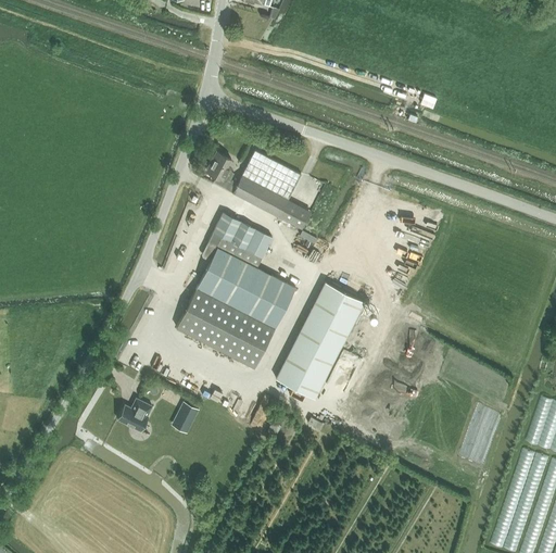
[(236,0),(263,8),(264,8),(269,9),(272,0),(236,0)]
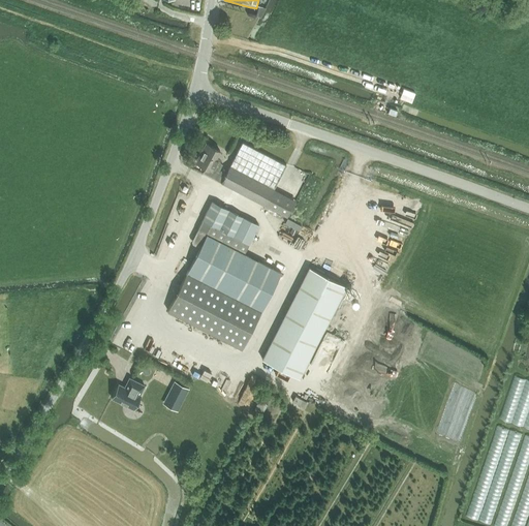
[(287,168),(243,145),(221,185),(287,220),(296,205),(274,192),(287,168)]
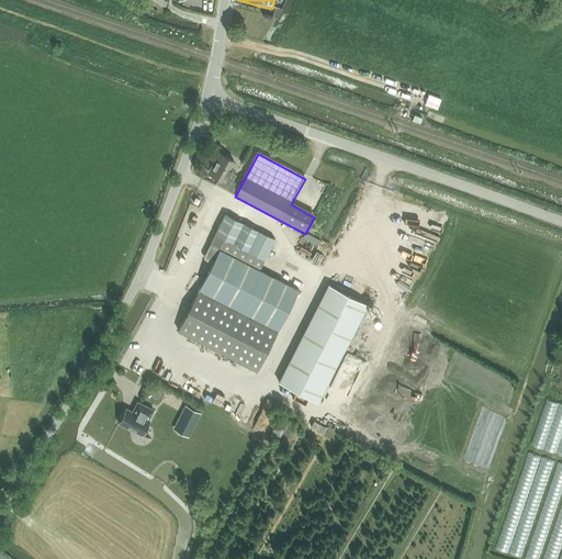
[(209,175),(218,180),(215,186),(229,194),(233,189),(232,188),(237,178),(234,176),(235,175),(229,171),(234,164),(220,155),(209,175)]
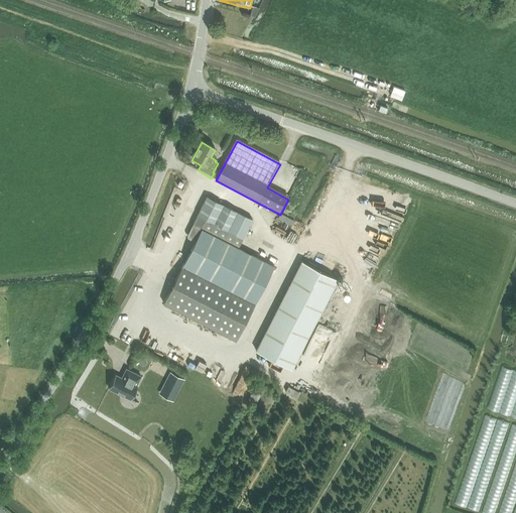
[(192,226),(202,231),(163,303),(236,342),(274,268),(239,249),(253,222),(207,198),(192,226)]
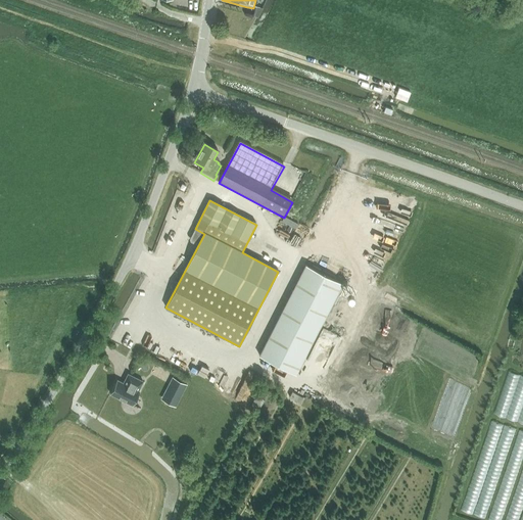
[(294,208),(288,221),(297,225),(303,213),(294,208)]
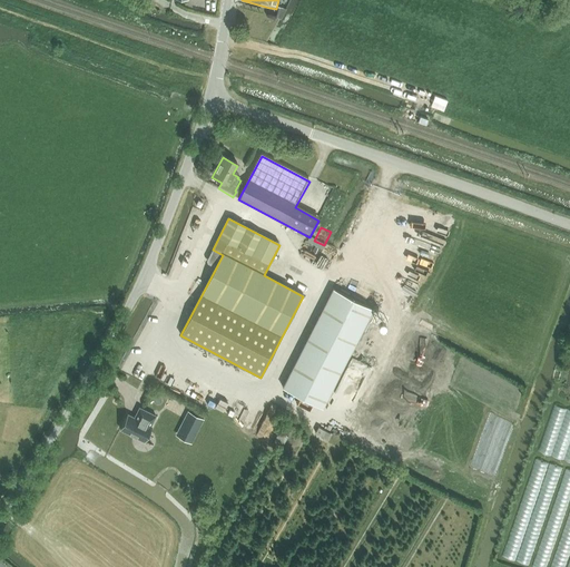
[(323,411),(373,311),(333,291),(282,390),(323,411)]
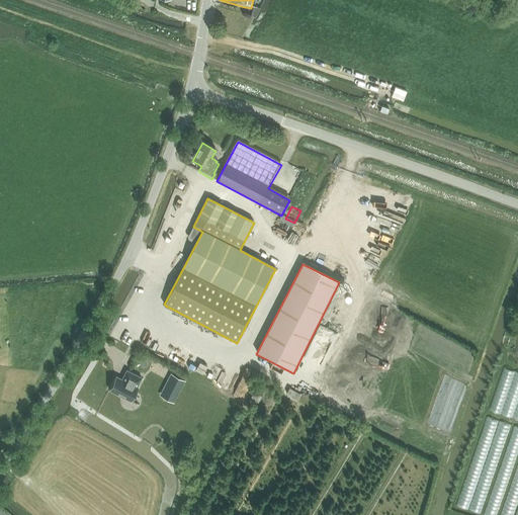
[(517,371),(503,367),(490,411),(517,419),(517,371)]
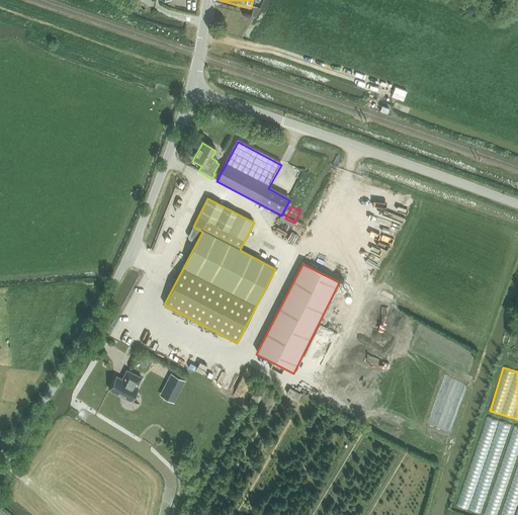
[(116,378),(109,393),(131,404),(138,390),(137,390),(142,380),(128,373),(126,372),(121,381),(116,378)]
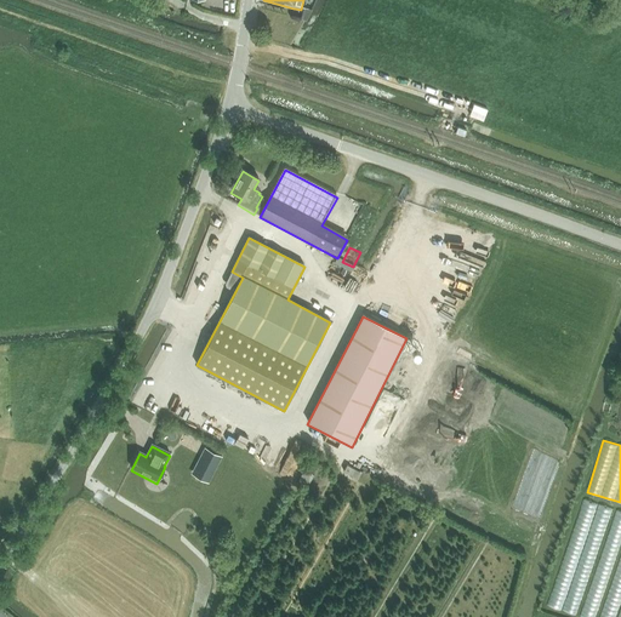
[(209,453),(195,479),(209,485),(222,460),(209,453)]
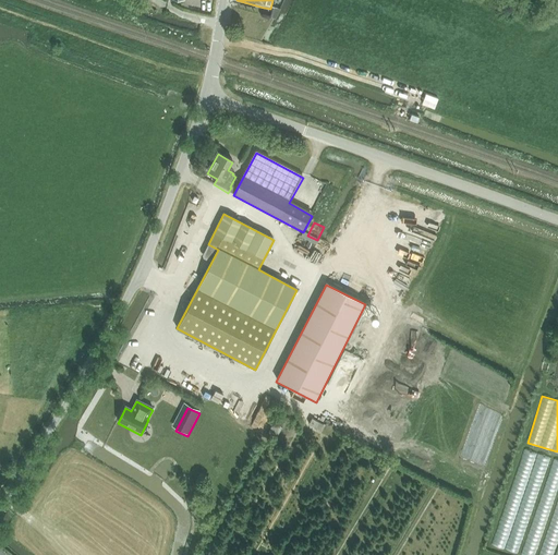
[(243,415),(239,424),(246,429),(251,420),(243,415)]
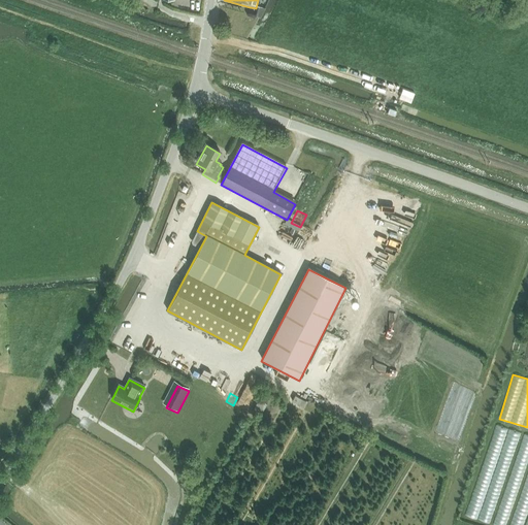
[(295,398),(292,403),(303,408),(305,403),(295,398)]
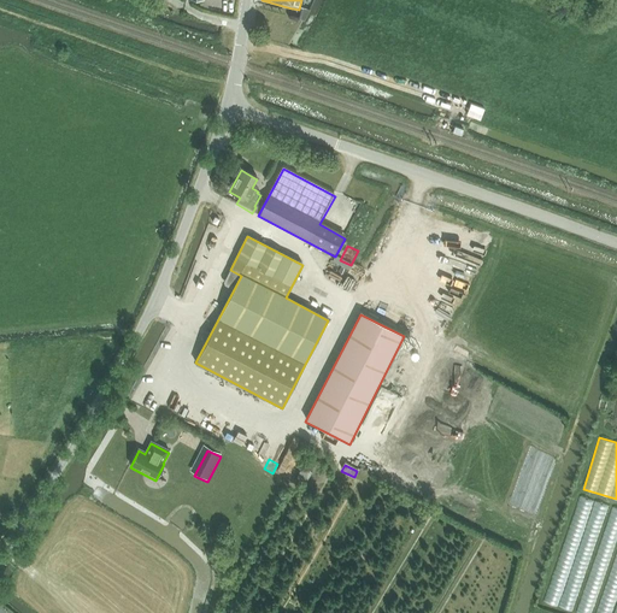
[(282,481),(289,485),(295,472),(288,469),(282,481)]
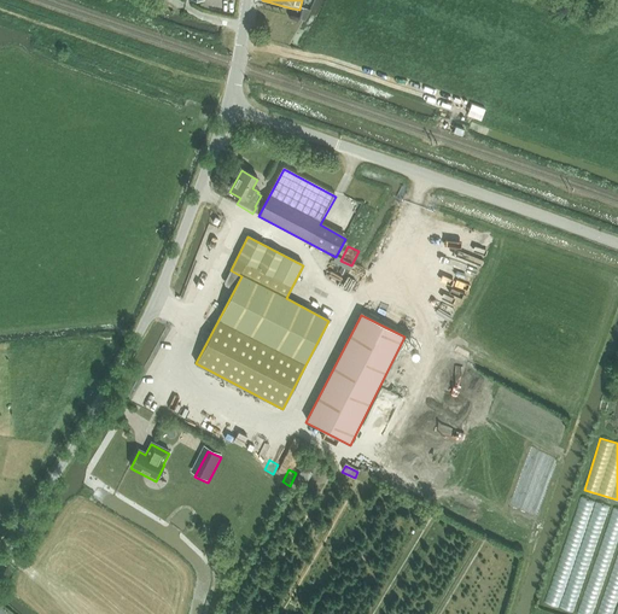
[(296,483),(302,486),(304,483),(308,485),(313,477),(303,471),(296,483)]
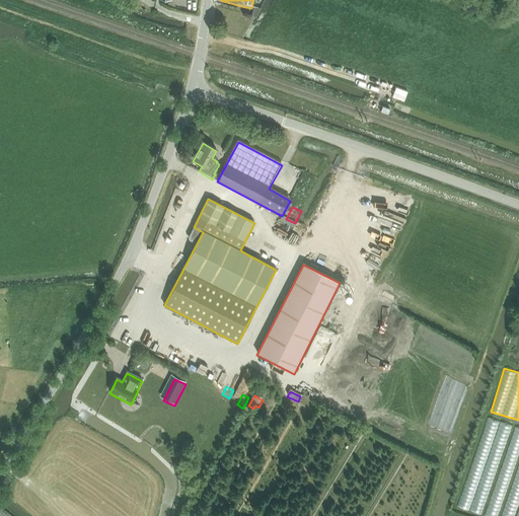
[(458,508),(468,512),(497,423),(487,419),(458,508)]
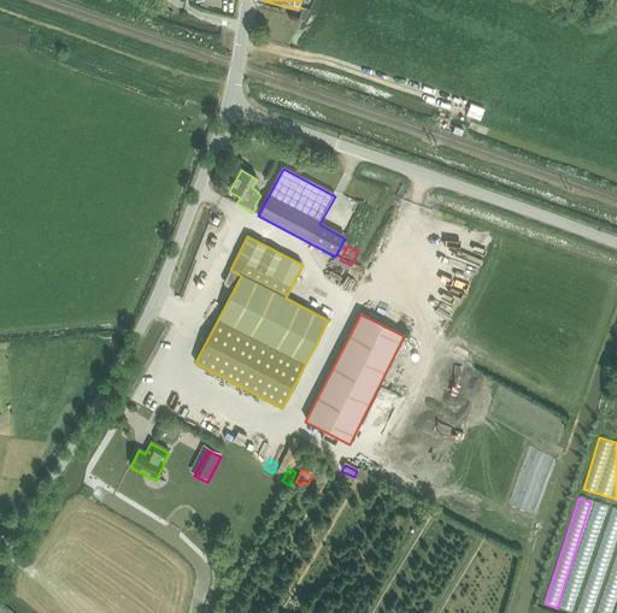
[(591,612),(616,534),(616,511),(611,510),(579,612),(591,612)]
